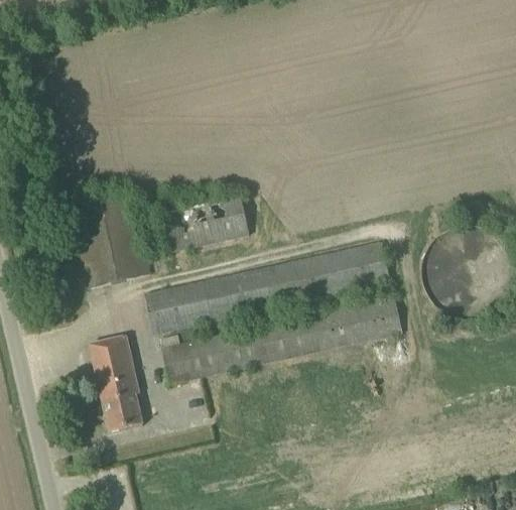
[(160,209),(168,251),(248,234),(239,192),(160,209)]
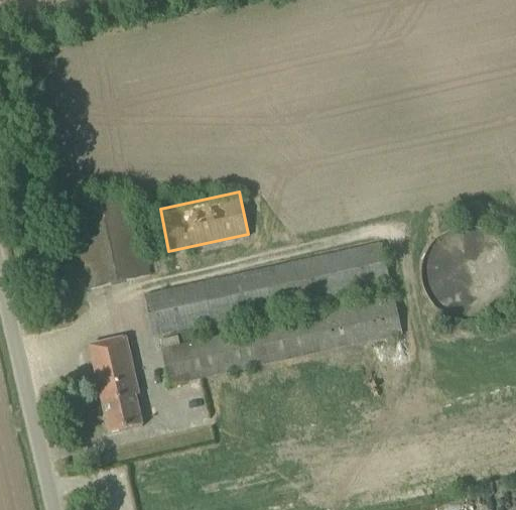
[(86,284),(149,274),(138,199),(89,206),(97,256),(82,259),(86,284)]
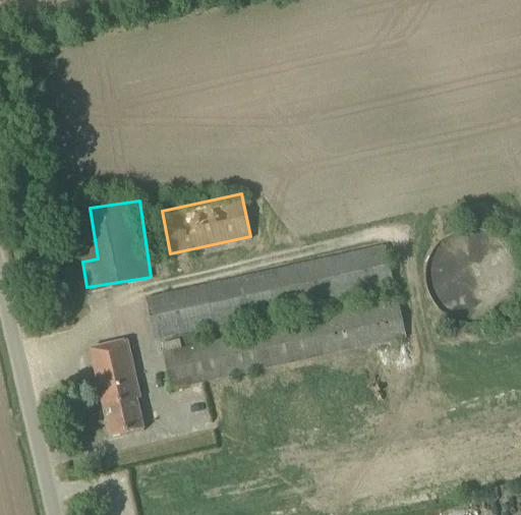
[(355,290),(358,306),(398,297),(386,242),(146,294),(154,334),(355,290)]
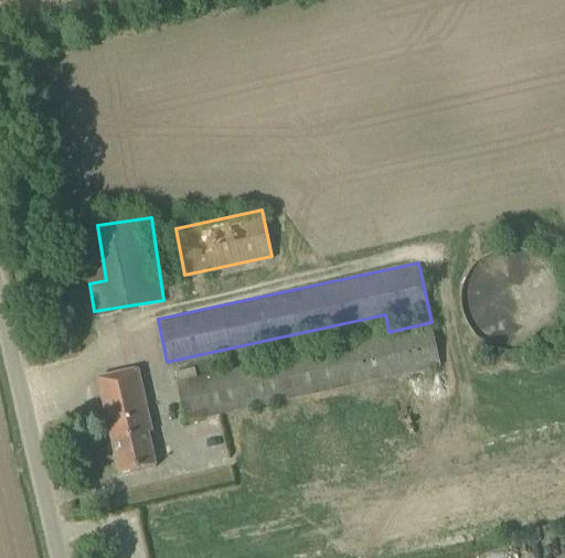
[(432,322),(388,332),(177,378),(184,417),(440,361),(432,322)]
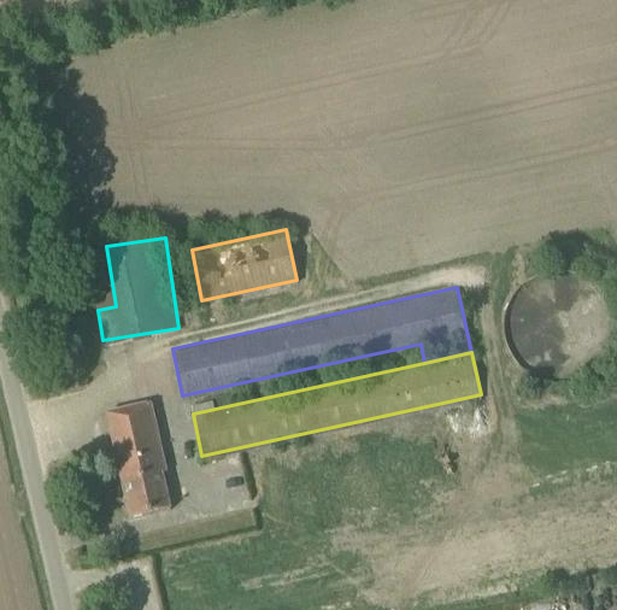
[(105,409),(129,514),(170,505),(162,469),(166,468),(151,399),(105,409)]
